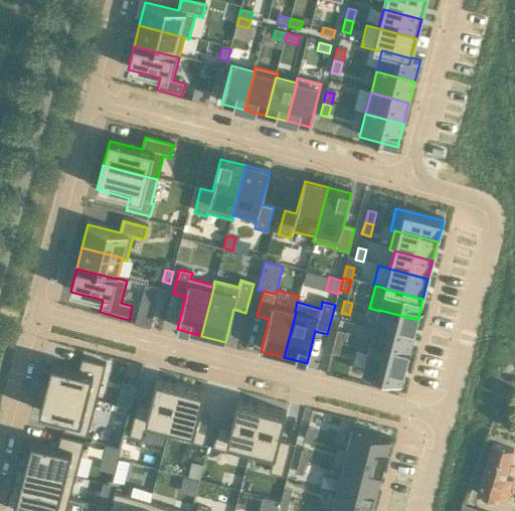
[(150,329),(155,310),(140,306),(134,326),(150,329)]
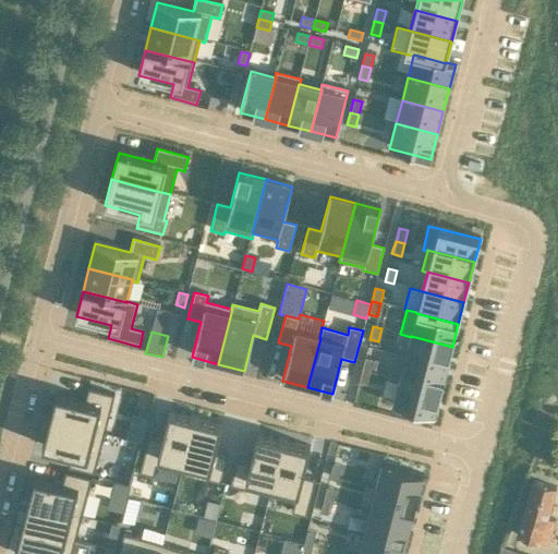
[(411,337),(404,359),(446,370),(452,347),(411,336),(411,337)]
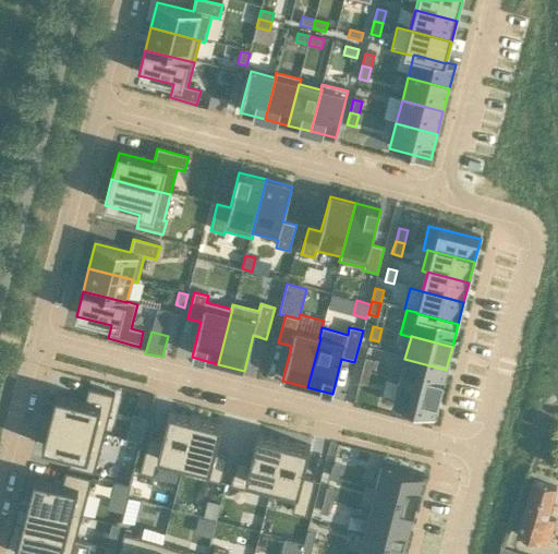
[(365,359),(362,372),(370,374),(374,361),(365,359)]
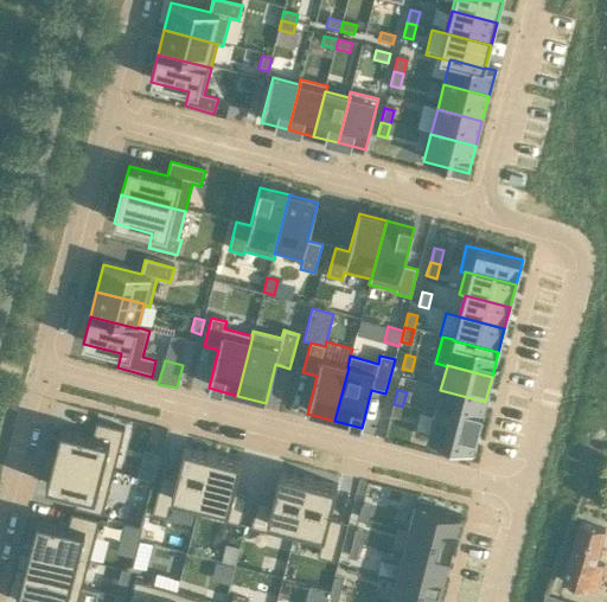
[(440,390),(434,415),(479,427),(485,402),(440,390)]
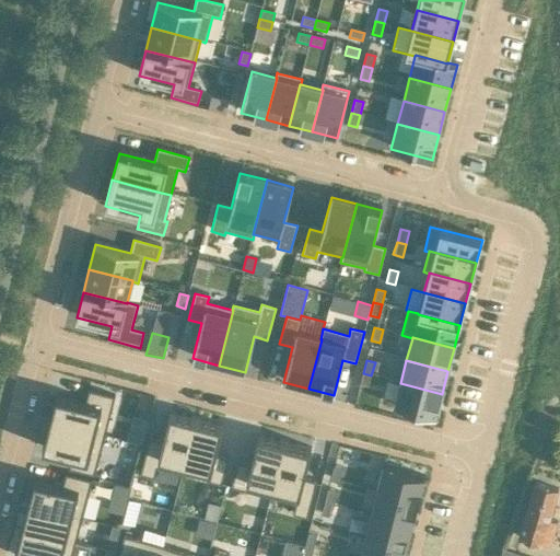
[(363,373),(360,385),(368,387),(371,375),(363,373)]
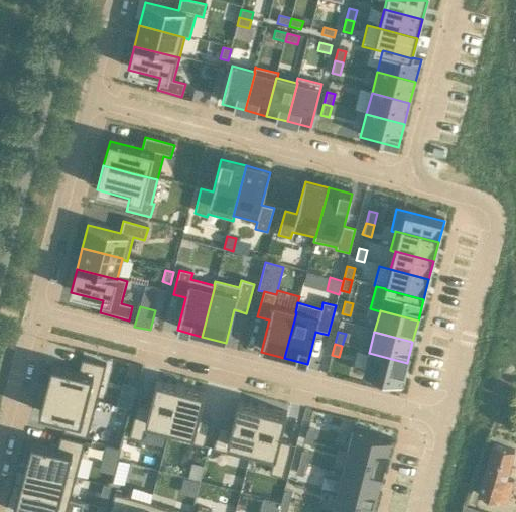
[(369,353),(363,376),(401,386),(407,363),(369,353)]
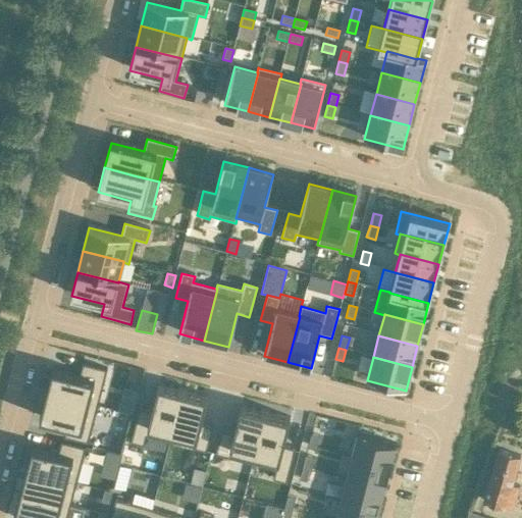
[(52,369),(46,394),(98,407),(107,370),(83,364),(80,376),(52,369)]
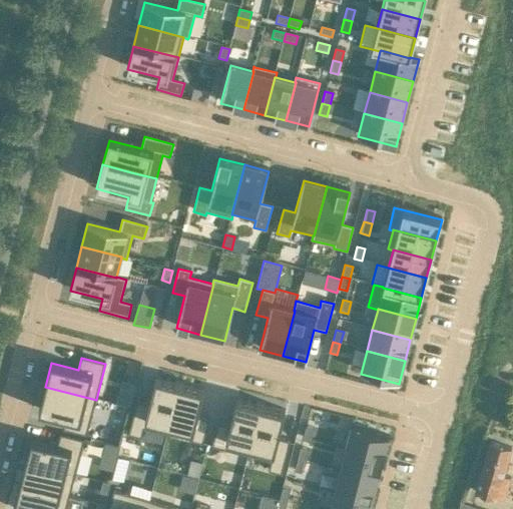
[(136,402),(128,436),(141,439),(144,430),(167,436),(169,427),(179,385),(155,379),(149,405),(136,402)]
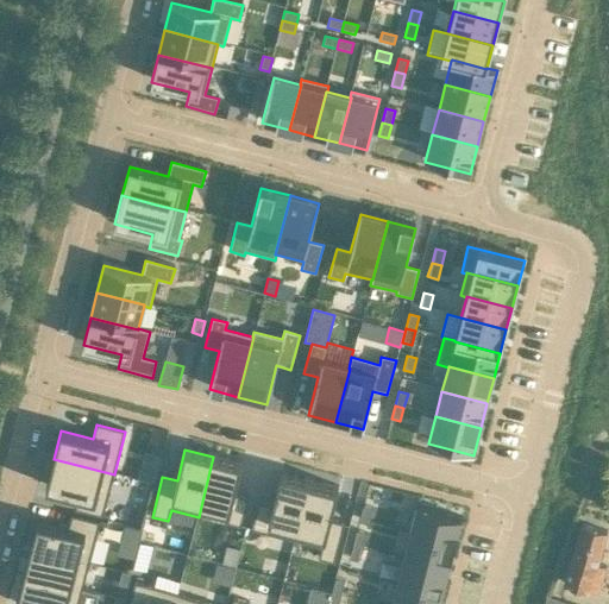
[(213,457),(201,507),(227,513),(225,524),(240,528),(249,499),(234,496),(243,464),(213,457)]
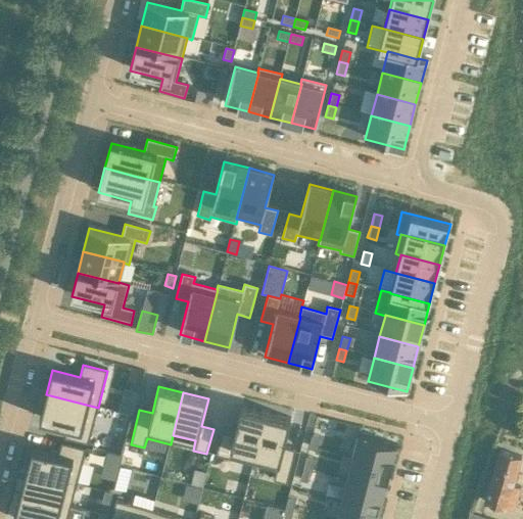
[(46,394),(39,420),(66,426),(63,438),(88,445),(98,408),(46,394)]
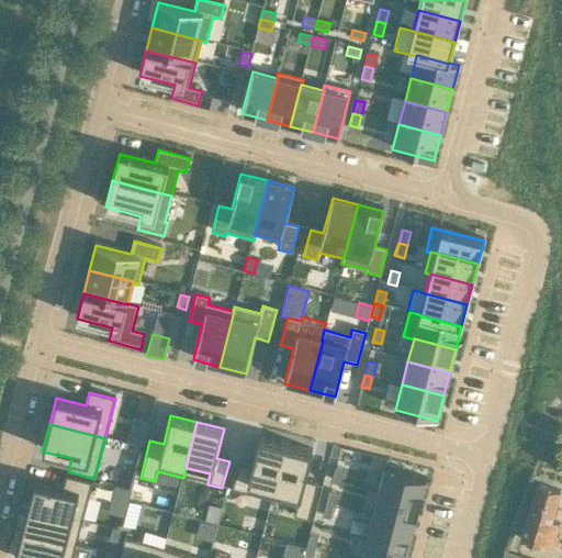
[(238,464),(232,490),(271,501),(285,445),(259,437),(251,467),(238,464)]
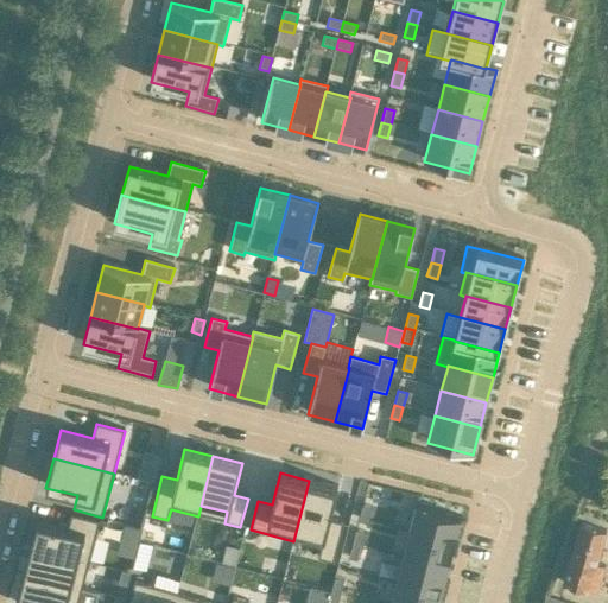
[(309,481),(293,541),(320,547),(317,559),(333,563),(342,524),(330,520),(339,488),(309,481)]
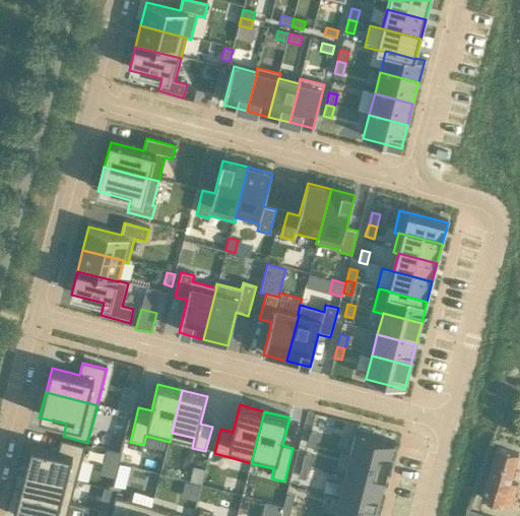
[(355,434),(349,457),(388,467),(394,444),(355,434)]
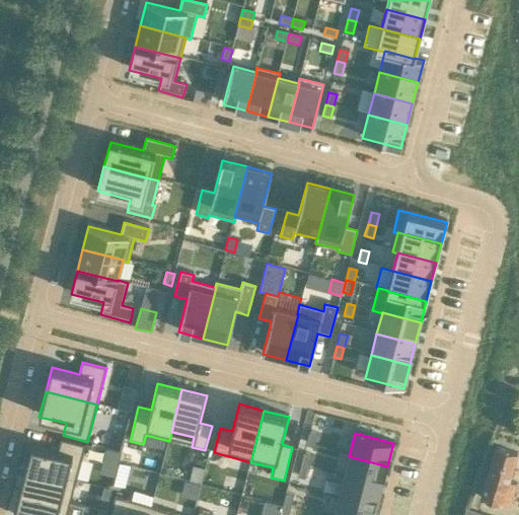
[(309,434),(306,445),(314,447),(317,435),(309,434)]
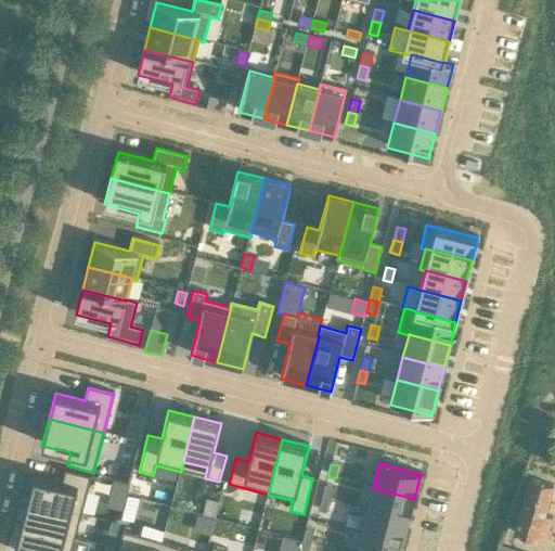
[(34,476),(27,502),(81,516),(91,477),(65,471),(62,484),(34,476)]
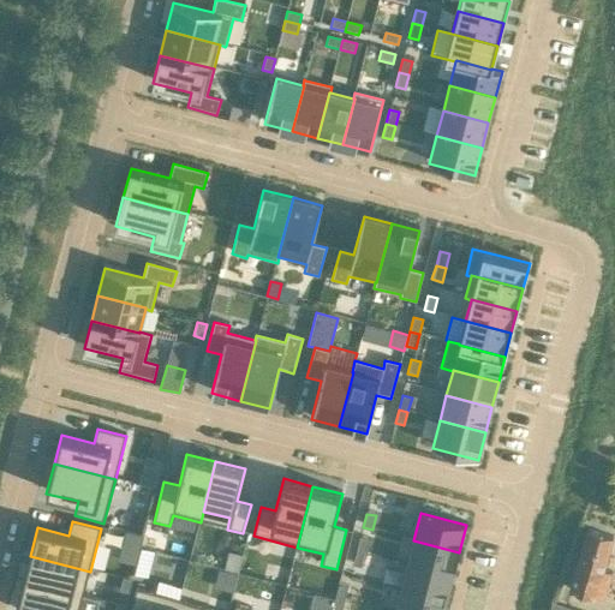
[(604,603),(611,576),(603,573),(613,540),(587,532),(569,592),(604,603)]
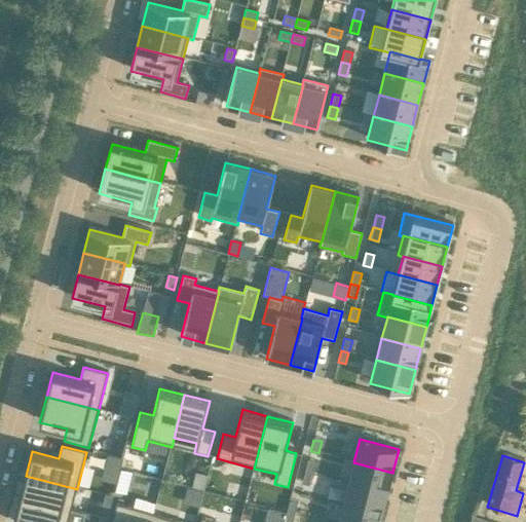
[(108,456),(105,467),(119,471),(122,460),(108,456)]
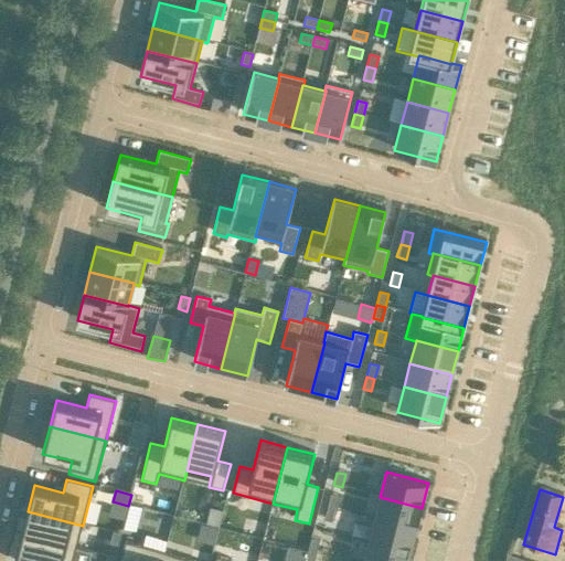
[(331,496),(328,508),(336,510),(339,498),(331,496)]
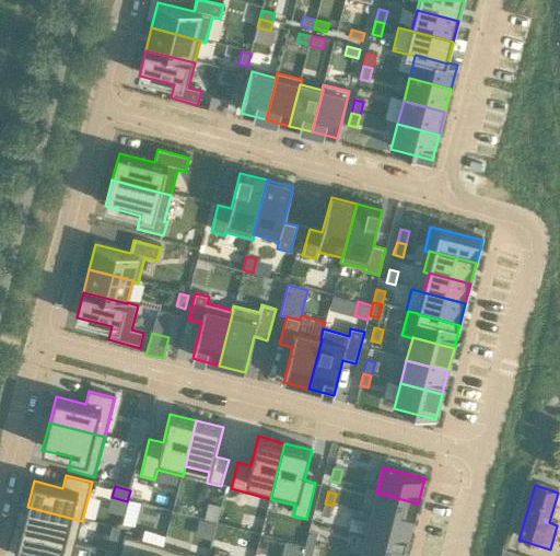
[(376,493),(371,516),(411,525),(418,504),(376,493)]
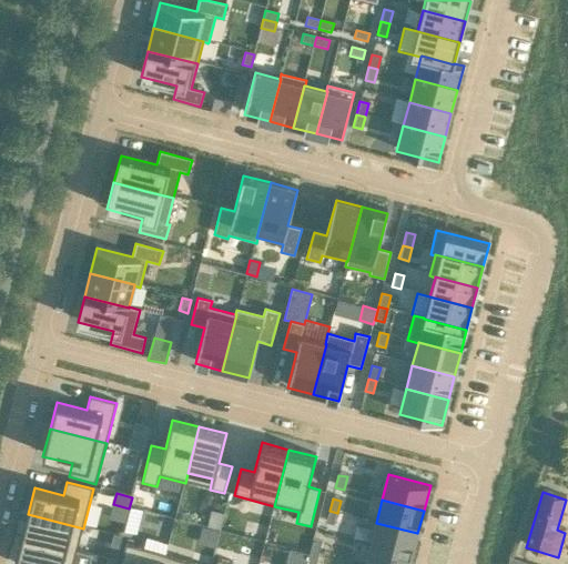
[(123,536),(137,540),(143,512),(130,509),(123,536)]
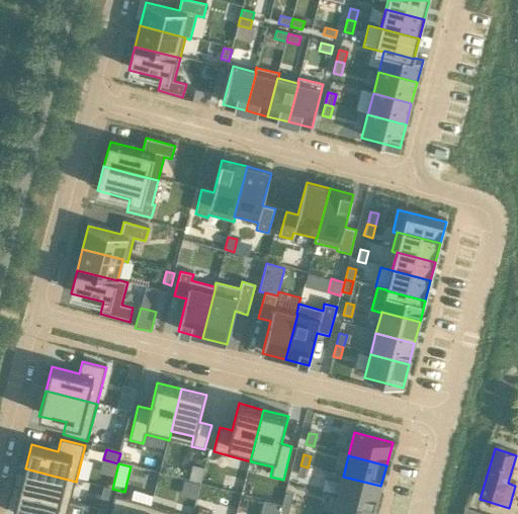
[(300,465),(297,477),(305,479),(308,467),(300,465)]
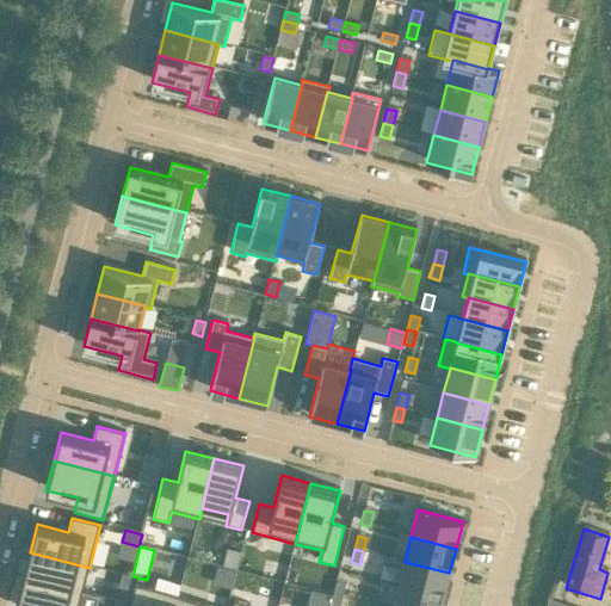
[(30,552),(23,579),(82,594),(90,568),(30,552)]
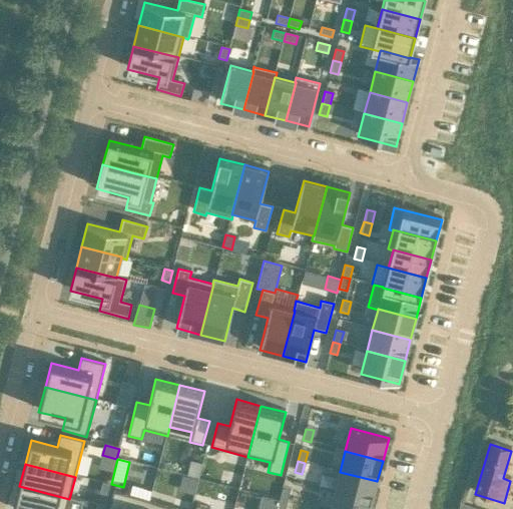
[(340,472),(335,493),(372,502),(377,481),(340,472)]
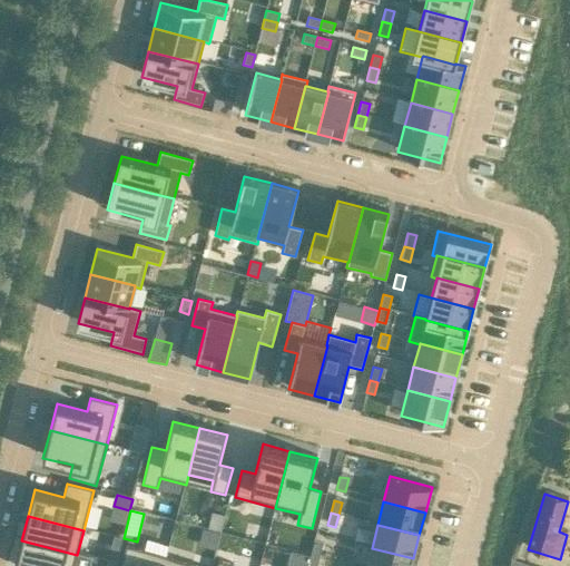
[(114,538),(110,552),(119,554),(123,540),(114,538)]
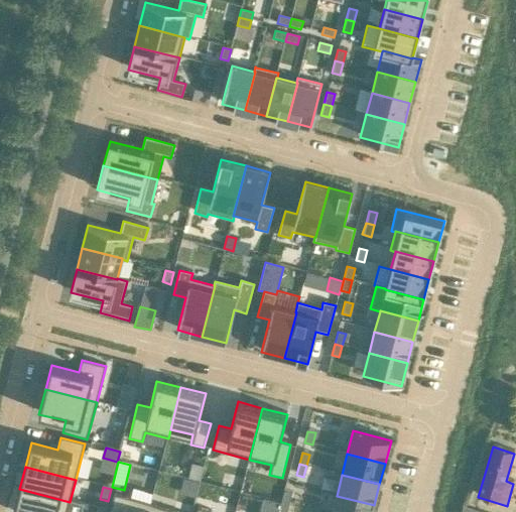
[(19,489),(14,511),(67,511),(70,502),(19,489)]
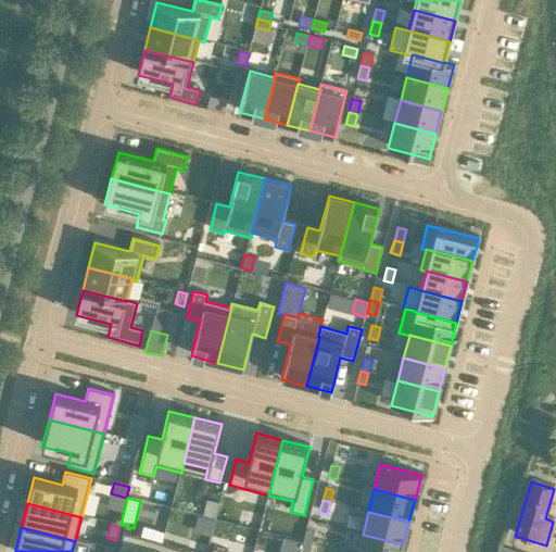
[(306,530),(303,543),(312,544),(314,532),(306,530)]
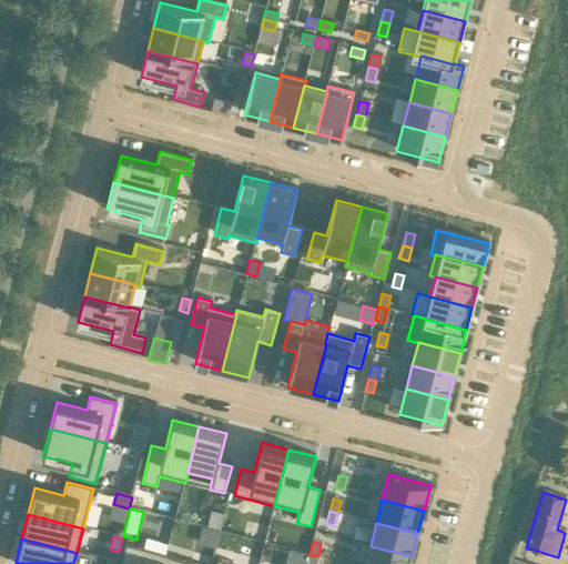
[(125,546),(120,563),(163,563),(165,557),(125,546)]
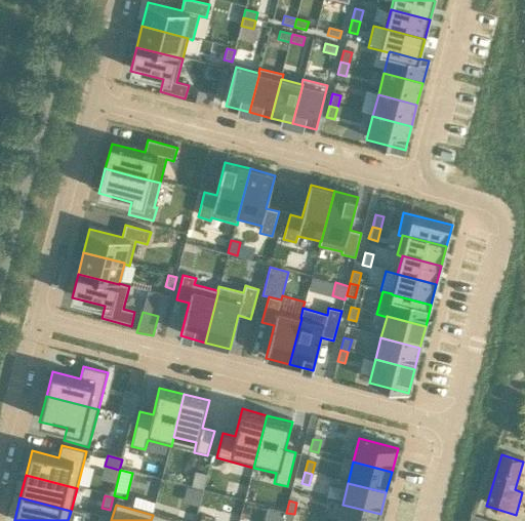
[(342,505),(337,520),(378,520),(380,514),(342,505)]
